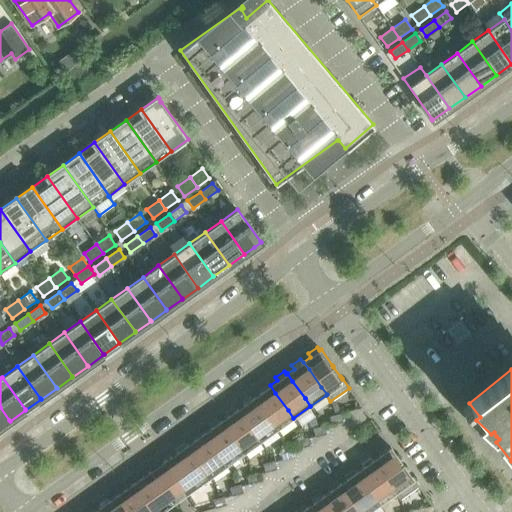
[(260,392),(254,397),(259,405),(271,422),(277,430),(293,418),(288,410),(275,393),(270,385),(269,386),(267,382),(258,389),(260,392)]
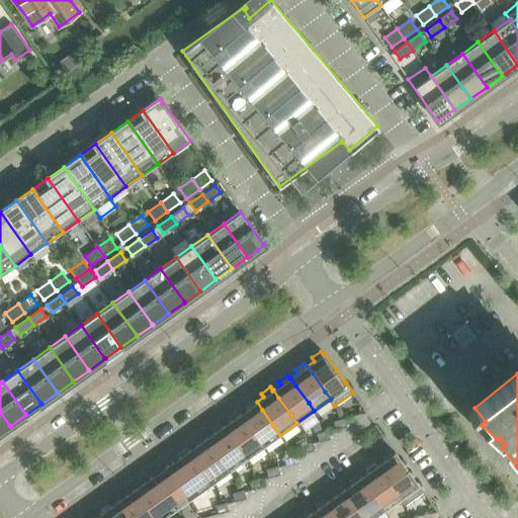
[(262,410),(257,402),(256,403),(253,399),(244,406),(247,409),(240,414),(245,421),(258,439),(263,447),(280,435),(274,427),(262,410)]
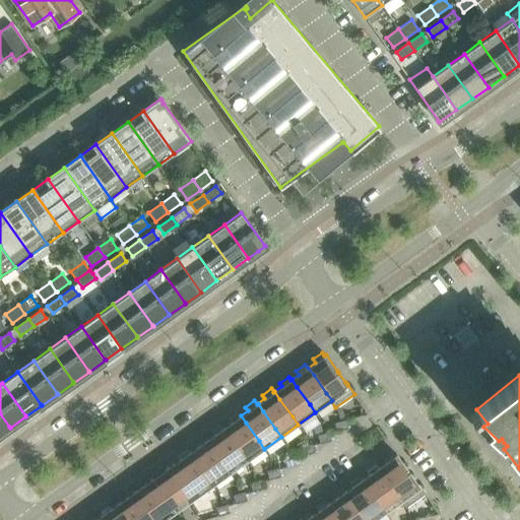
[(229,419),(231,423),(223,428),(230,435),(242,453),(248,460),(264,449),(259,441),(246,423),(241,415),(240,416),(238,412),(229,419)]
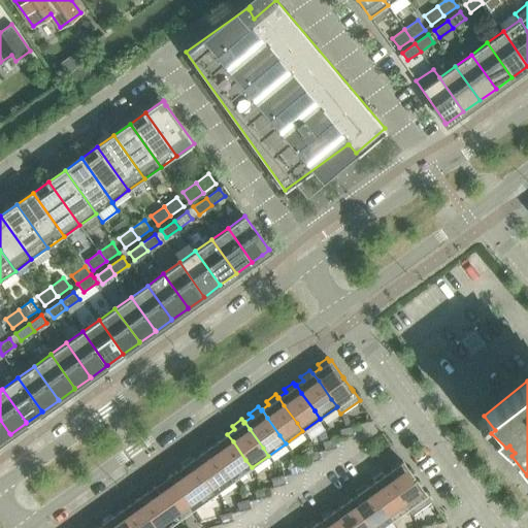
[(0,441),(10,434),(9,433),(0,420),(0,441)]
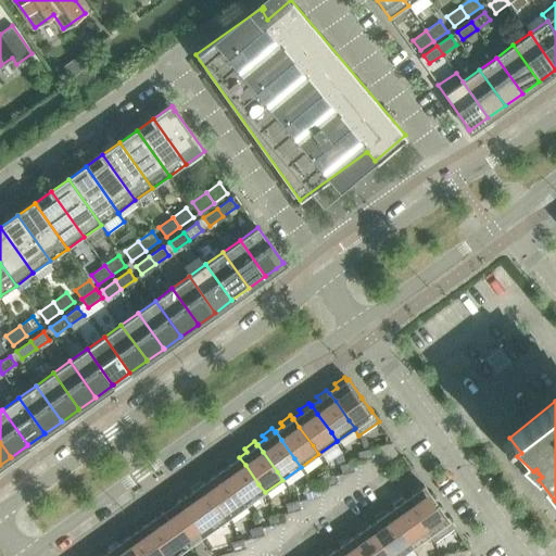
[(369,449),(358,452),(361,462),(373,458),(369,449)]
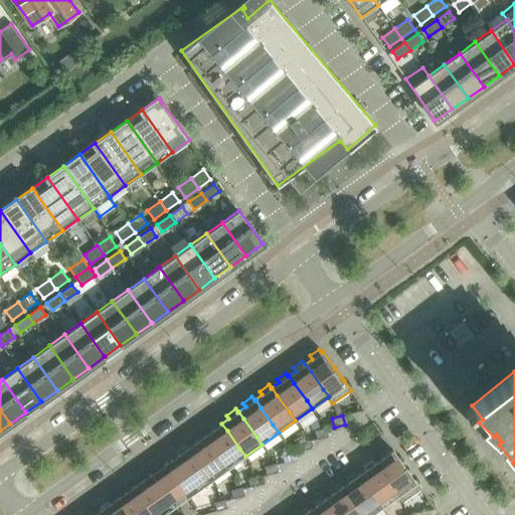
[(212,431),(205,436),(210,443),(222,460),(228,468),(245,456),(239,449),(227,431),(221,423),(218,420),(209,426),(212,431)]
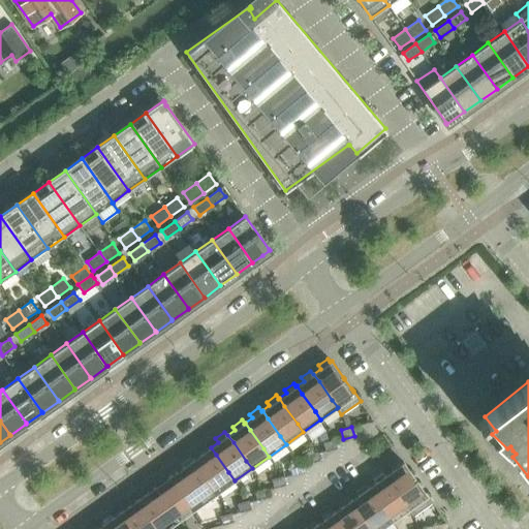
[(335,439),(323,442),(327,452),(337,448),(335,439)]
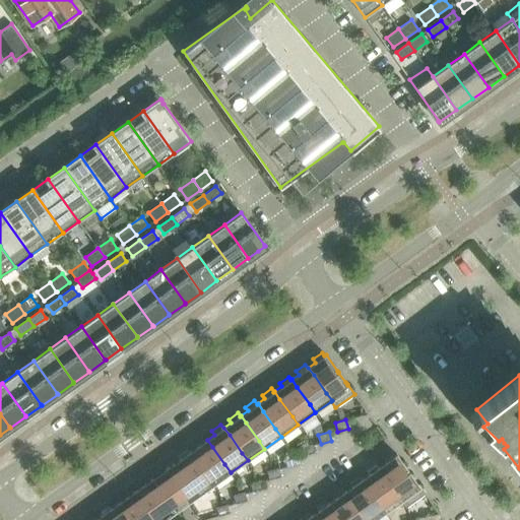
[(197,447),(190,452),(195,459),(207,476),(213,484),(231,472),(224,464),(212,447),(207,440),(206,440),(204,437),(194,443),(197,447)]
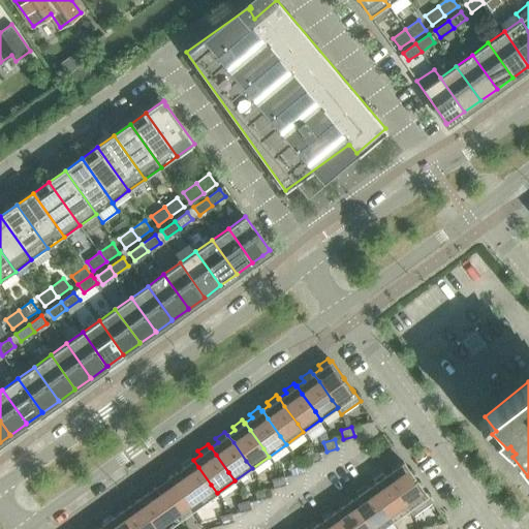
[(320,461),(318,454),(317,452),(306,455),(309,464),(320,461)]
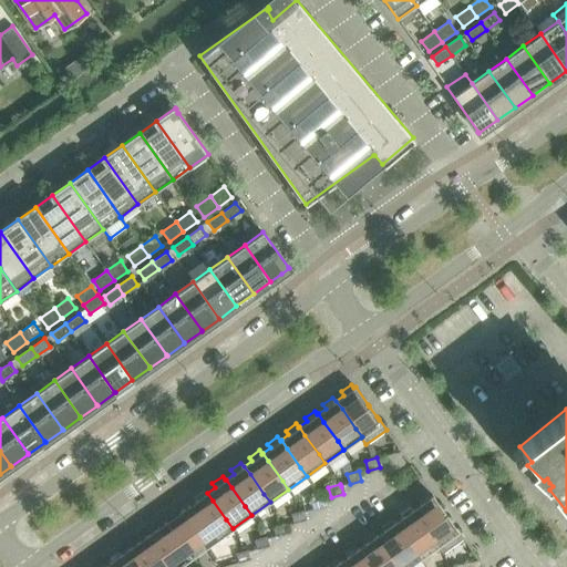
[(204,490),(193,496),(196,501),(191,505),(179,512),(185,519),(198,539),(199,540),(205,548),(215,540),(233,528),(226,519),(213,501),(207,493),(206,493),(204,490)]
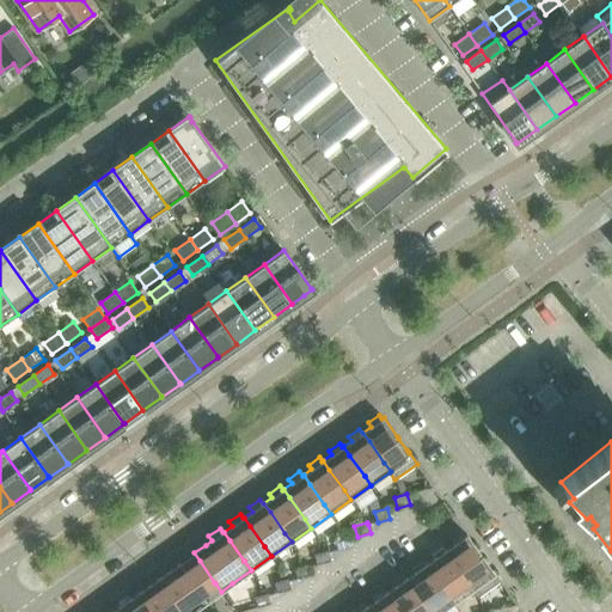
[(467,580),(475,588),(472,589),(478,598),(501,581),(493,569),(493,570),(489,564),(482,555),(481,552),(473,544),(467,534),(465,536),(461,532),(451,539),(454,544),(446,550),(453,558),(467,580)]
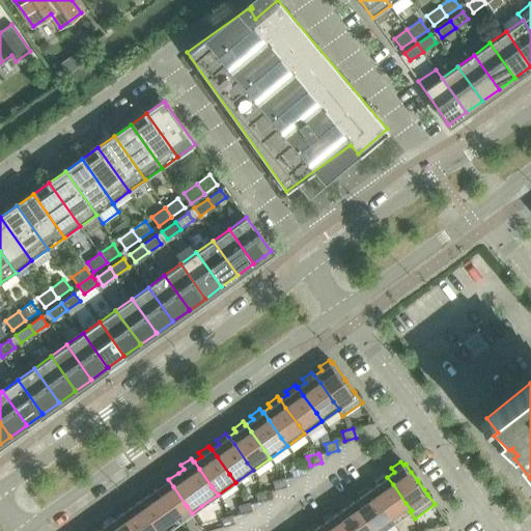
[(302,466),(290,469),(292,478),(304,475),(302,466)]
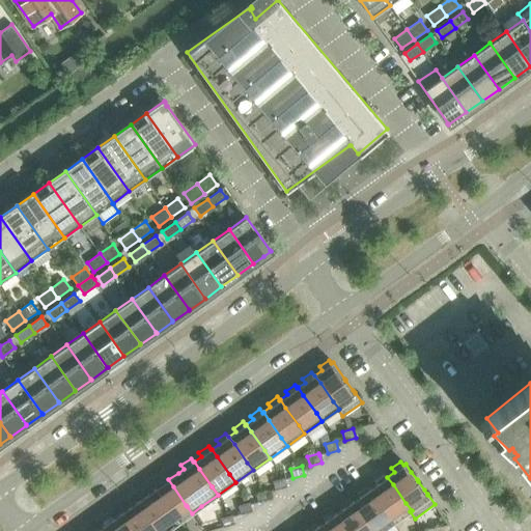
[(374,480),(376,484),(370,488),(375,497),(388,515),(394,523),(410,511),(412,510),(406,503),(393,484),(387,477),(386,477),(384,474),(374,480)]
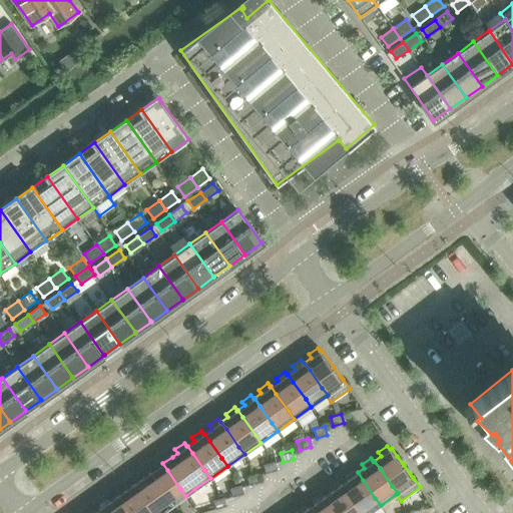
[(275,462),(264,465),(267,474),(277,471),(275,462)]
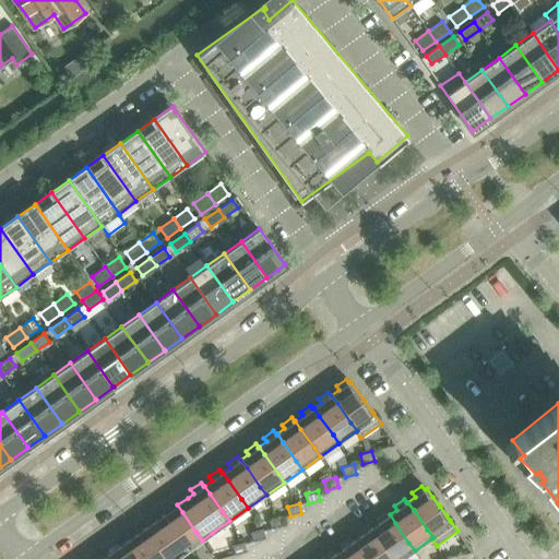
[(190,536),(195,532),(182,512),(177,516),(169,522),(182,540),(190,536)]
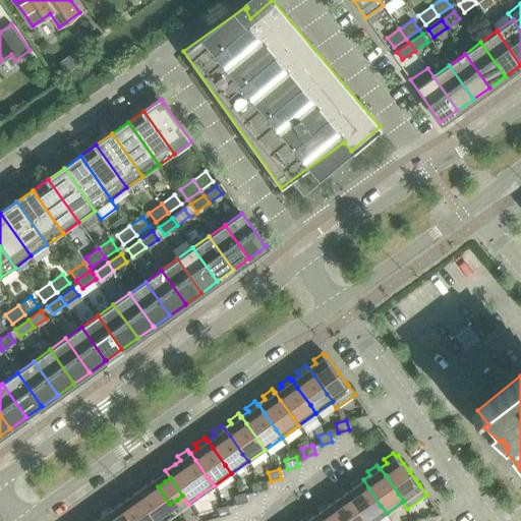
[(353,487),(346,491),(351,500),(364,517),(366,520),(374,520),(387,513),(381,506),(368,487),(363,479),(362,480),(359,477),(350,483),(353,487)]
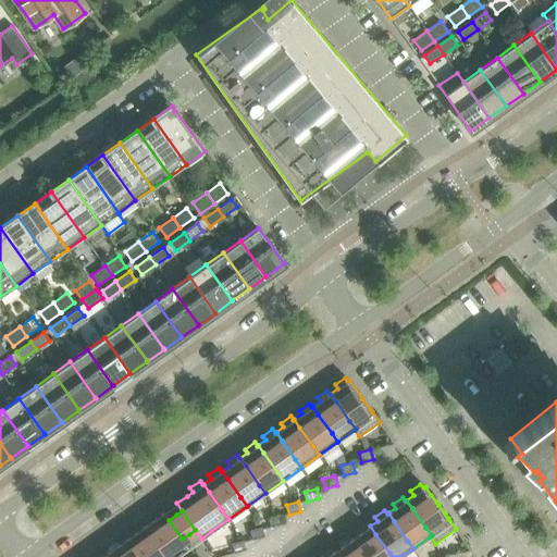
[(145,525),(144,527),(149,533),(163,553),(165,556),(175,556),(188,548),(182,539),(169,520),(163,512),(155,518),(152,515),(143,521),(145,525)]
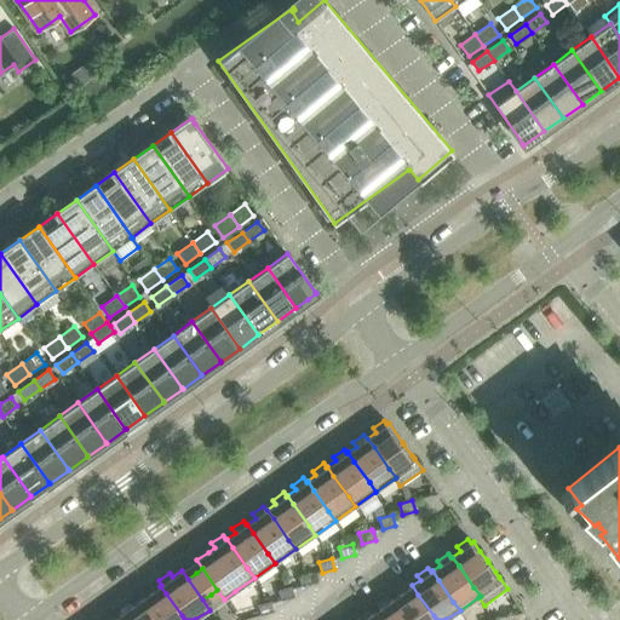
[(311,572),(298,577),(302,586),(315,583),(311,572)]
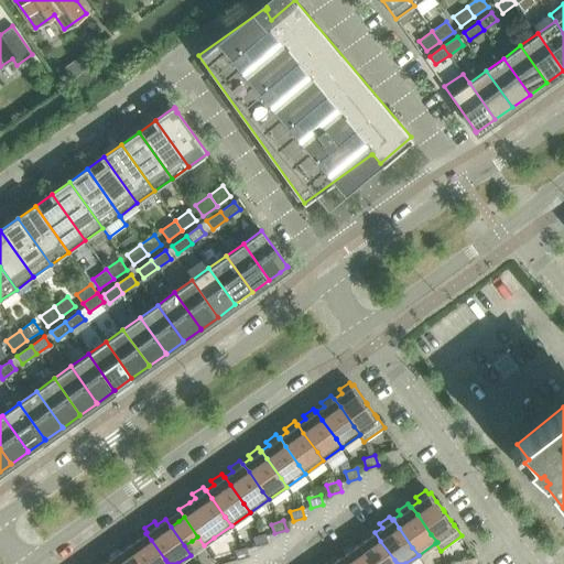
[(380,541),(375,532),(373,533),(371,529),(360,537),(364,540),(356,545),(361,553),(369,563),(397,563),(394,560),(380,541)]
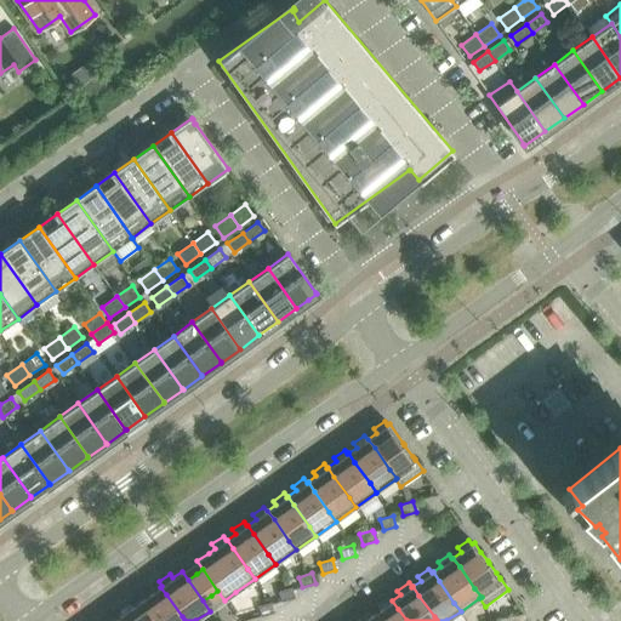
[(142,600),(140,602),(146,609),(154,620),(184,620),(182,616),(166,594),(160,587),(153,592),(149,588),(138,596),(142,600)]
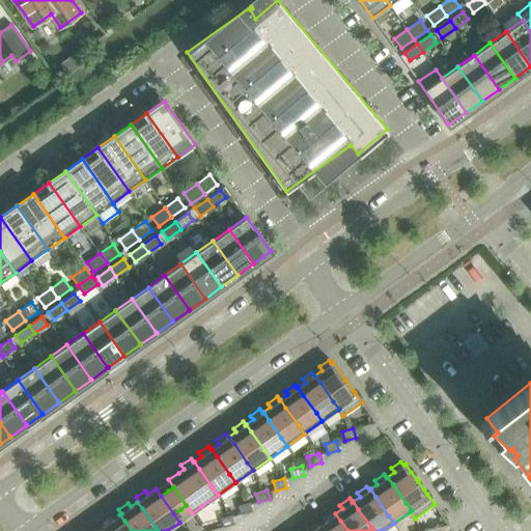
[(250,502),(239,505),(241,514),(252,511),(250,505),(250,502)]
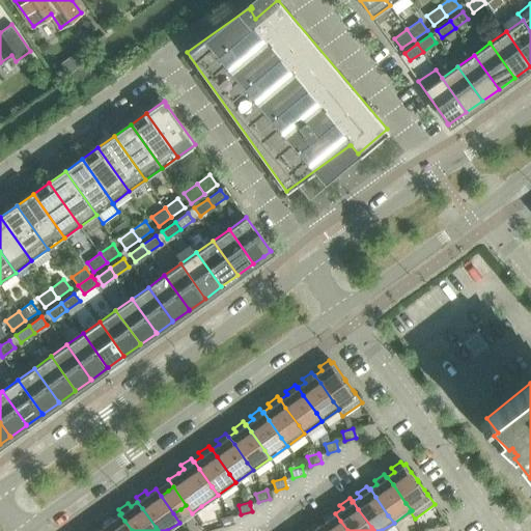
[(323,518),(325,521),(318,526),(322,530),(347,530),(340,521),(335,513),(335,514),(332,510),(323,518)]
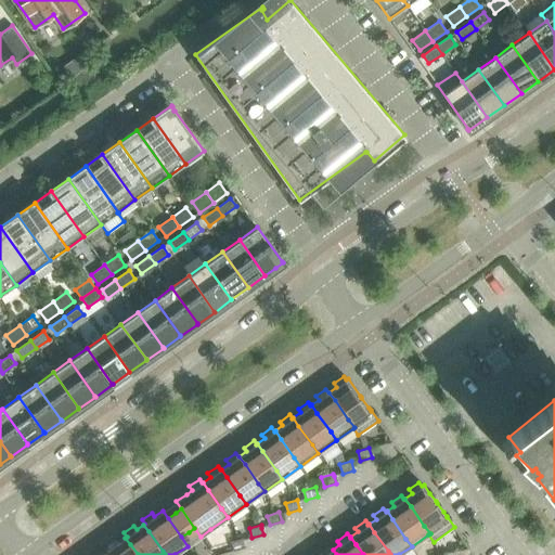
[(108,549),(107,550),(111,554),(138,554),(130,544),(125,538),(118,542),(116,538),(106,545),(108,549)]
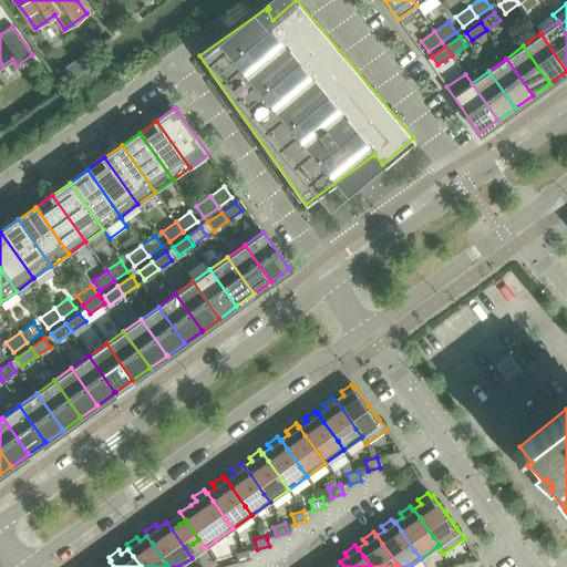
[(250,559),(249,552),(248,549),(236,553),(239,563),(250,559)]
